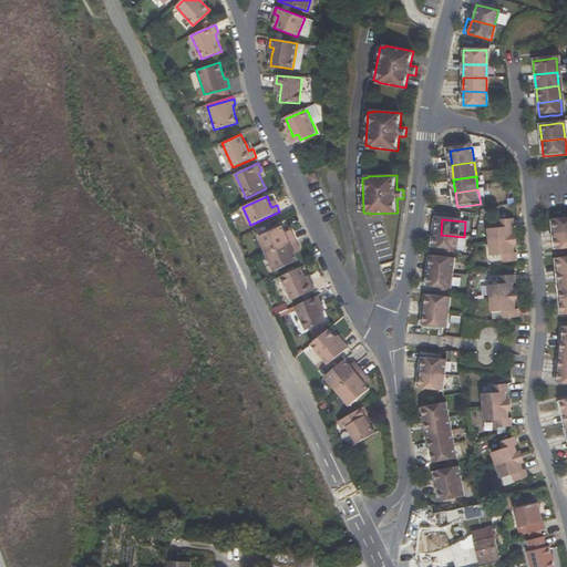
[(566,235),(566,219),(555,222),(556,237),(566,235)]
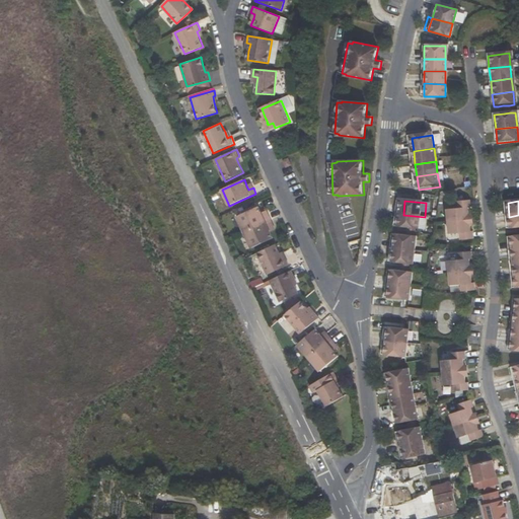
[(447,214),(448,225),(471,223),(471,217),(470,212),(472,212),(471,205),(457,206),(458,213),(447,214)]
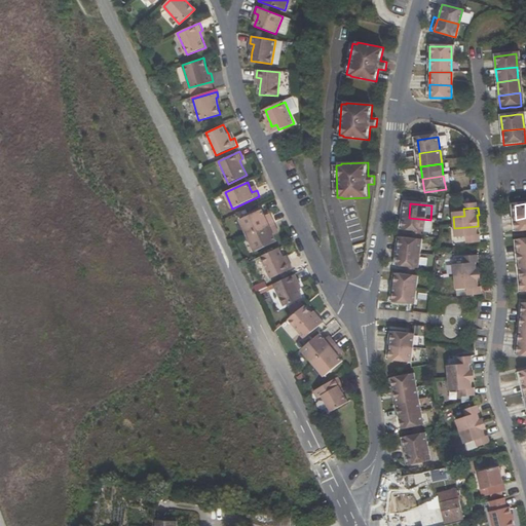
[(250,236),(276,224),(272,218),(268,220),(266,216),(263,210),(241,219),(250,236)]
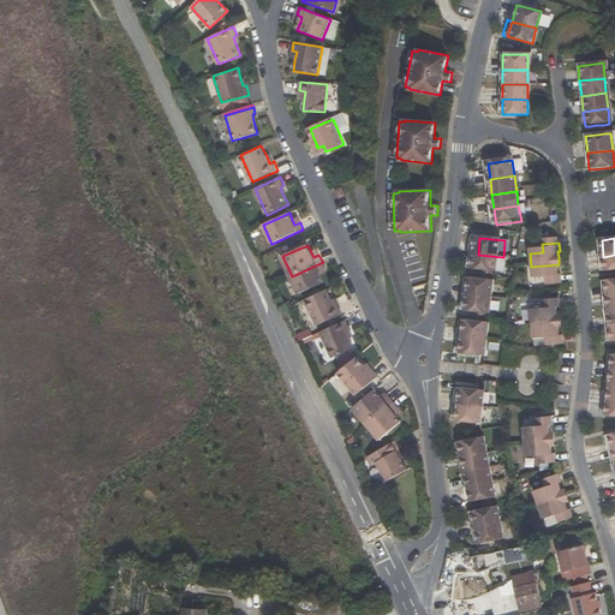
[(477,273),(485,274),(493,274),(502,275),(503,257),(478,255),(477,273)]
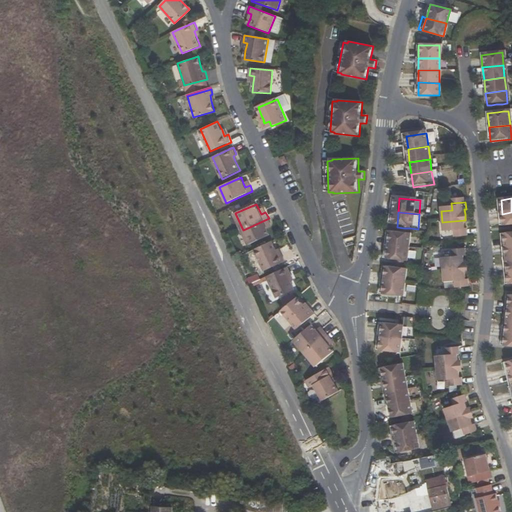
[(511,212),(502,214),(504,228),(511,227),(511,212)]
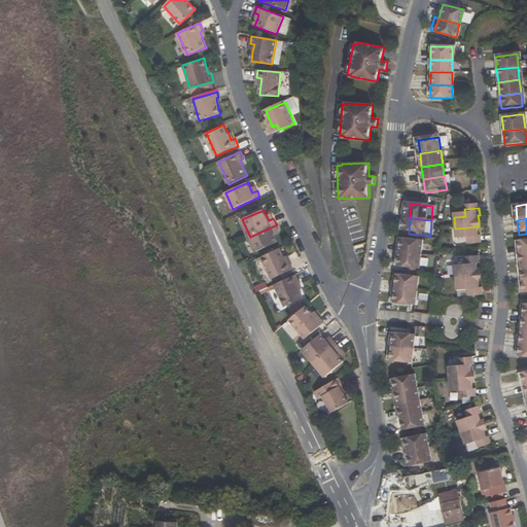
[(275,232),(279,231),(277,224),(250,237),(256,252),(279,242),(277,236),(275,232)]
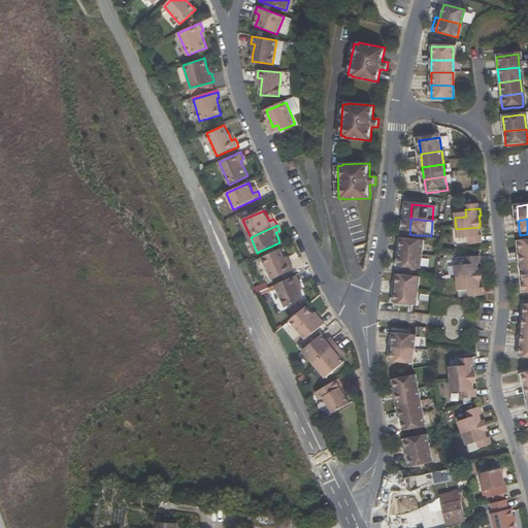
[(484,239),(481,239),(480,227),(456,229),(457,241),(468,240),(469,248),(484,246),(484,239)]
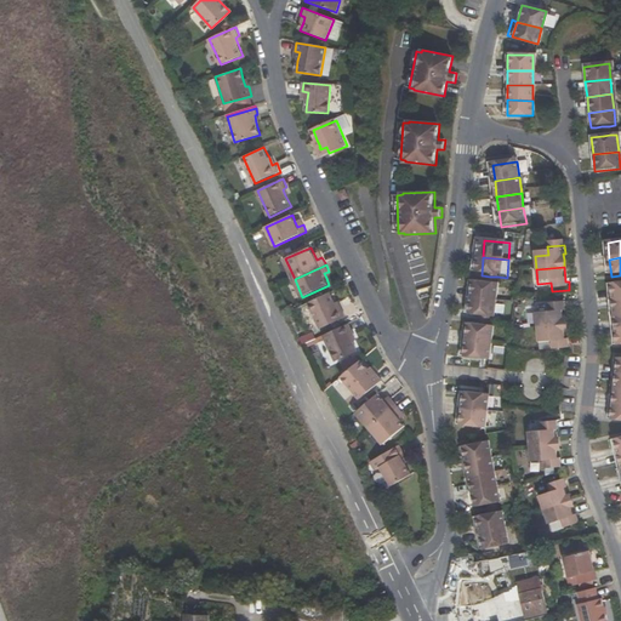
[(503,286),(497,286),(489,285),(478,284),(476,300),(501,303),(503,286)]
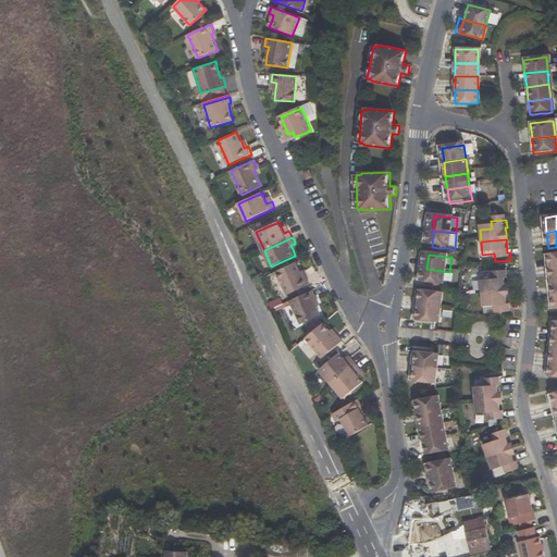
[(301,272),(297,262),(277,272),(287,295),(310,285),(307,276),(304,279),(301,272)]
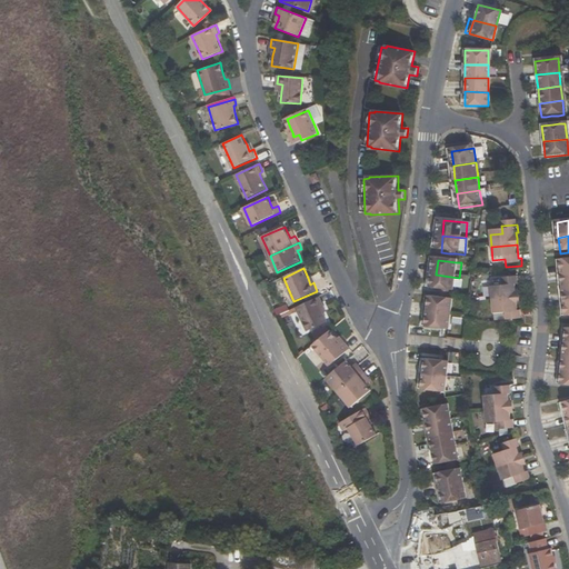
[(436,275),(435,291),(446,292),(452,292),(458,293),(459,278),(436,275)]
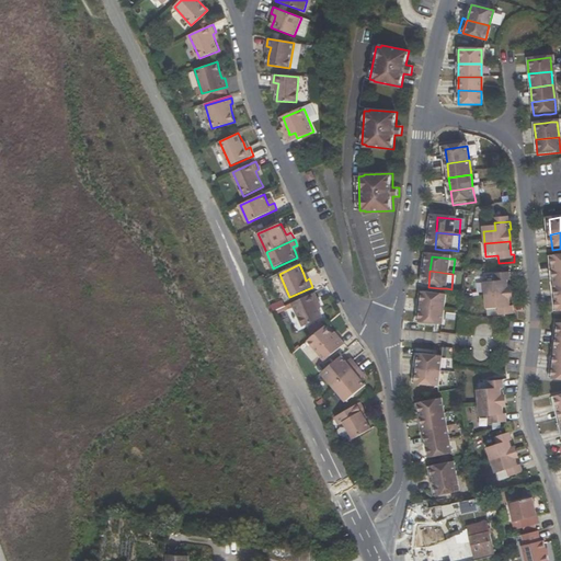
[(484,284),(487,298),(511,295),(510,281),(512,281),(512,274),(494,275),(495,283),(484,284)]
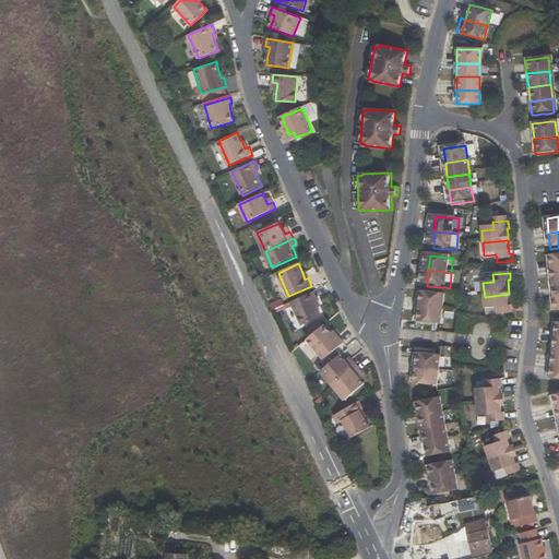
[(319,299),(316,292),(292,302),(301,325),(321,316),(318,308),(314,301),(319,299)]
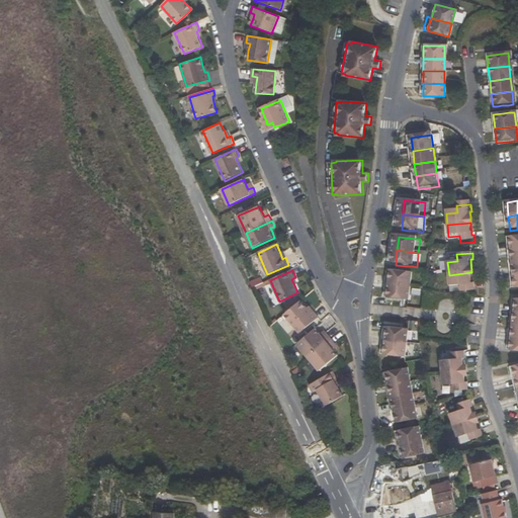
[(412,273),(405,273),(395,272),(394,285),(415,288),(416,274),(412,273)]
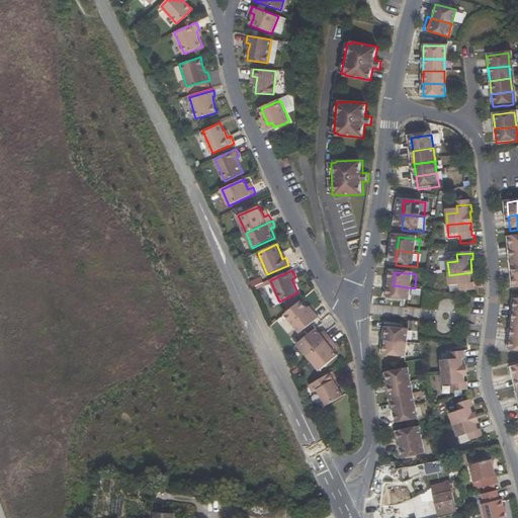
[(476,285),(473,286),(471,272),(449,275),(450,288),(460,287),(460,294),(477,292),(476,285)]
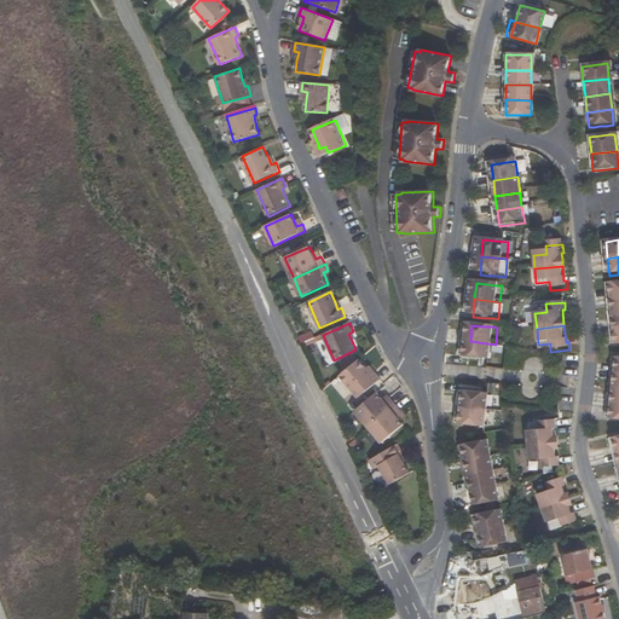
[(468,359),(493,362),(496,345),(470,341),(468,359)]
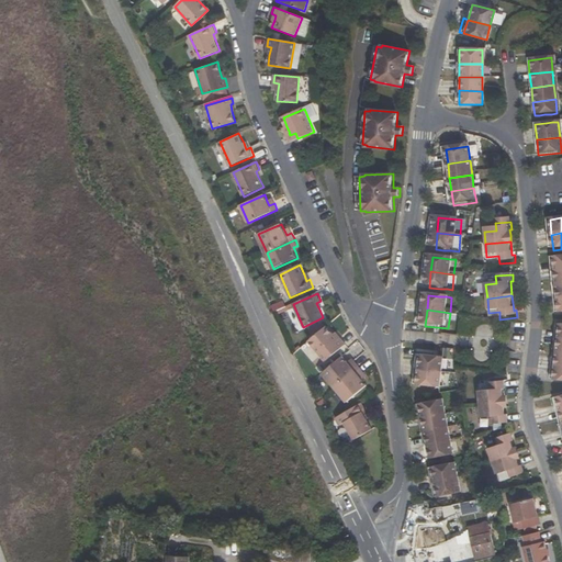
[(337,339),(333,334),(327,326),(308,340),(326,361),(346,345),(339,337),(337,339)]
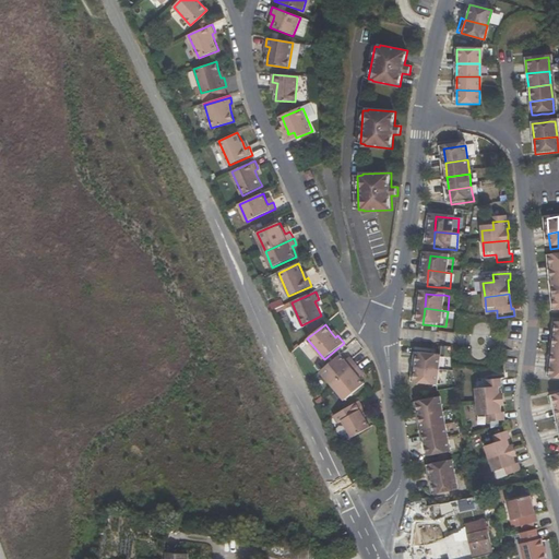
[(418,370),(441,372),(443,357),(420,354),(418,370)]
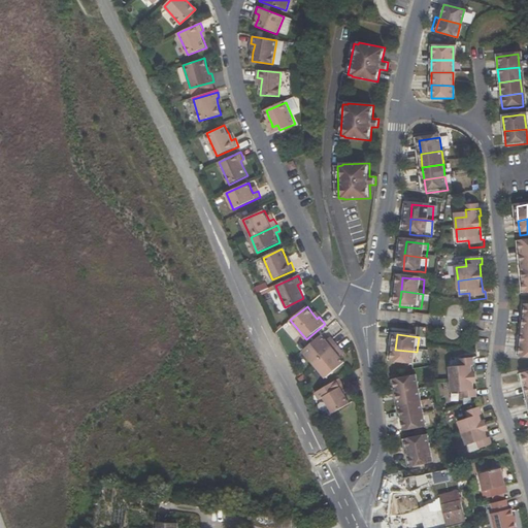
[(305,351),(317,365),(339,347),(334,340),(329,343),(327,340),(324,336),(305,351)]
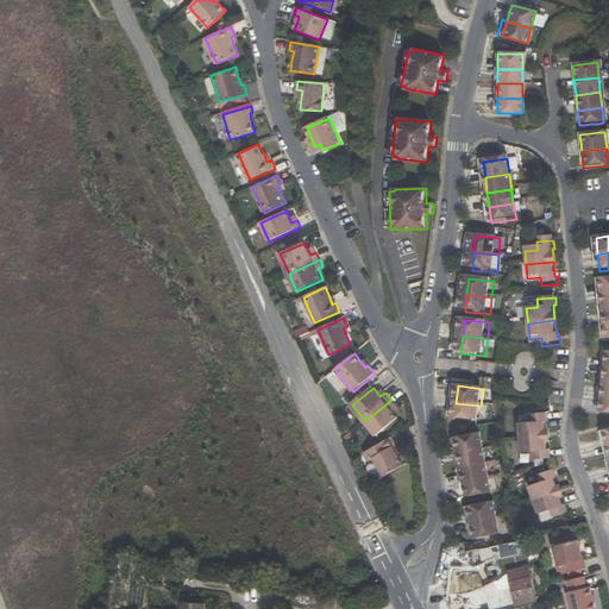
[(396,406),(391,400),(365,421),(378,437),(399,419),(394,413),(391,409),(396,406)]
